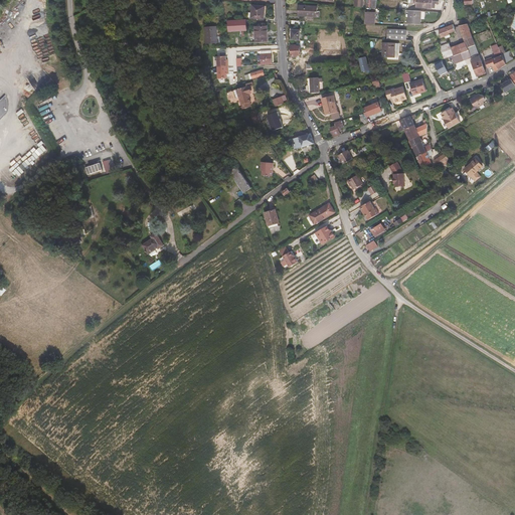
[(436,5),(436,0),(420,0),(419,7),(436,8),(436,5)]
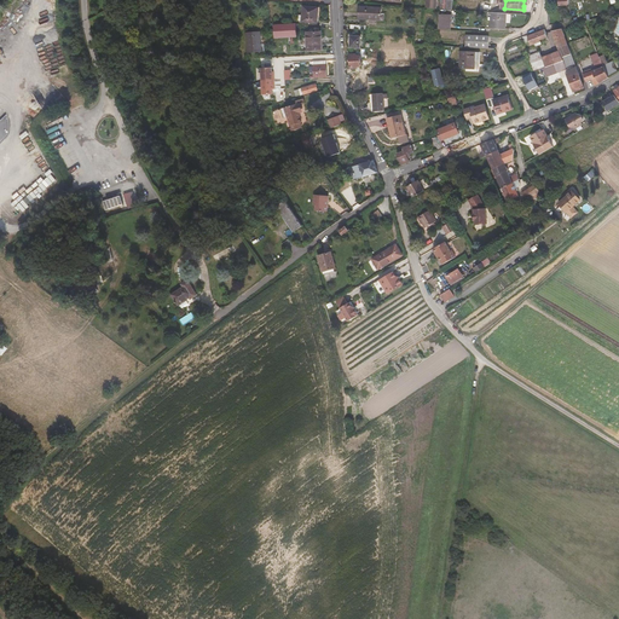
[(382,7),(360,6),(360,17),(382,18),(382,7)]
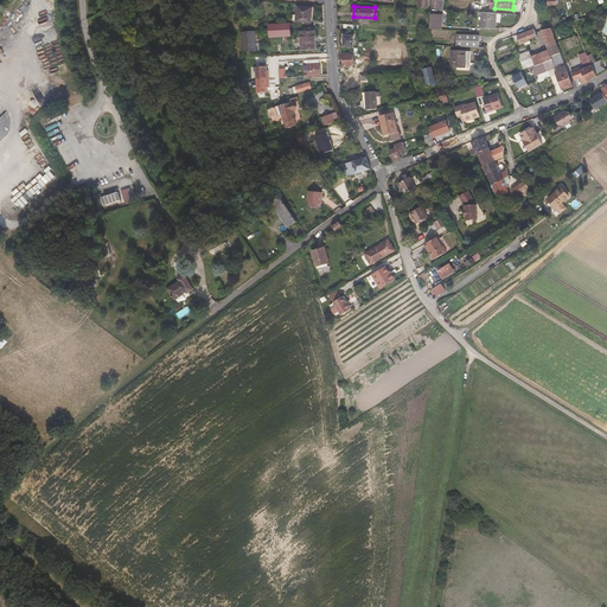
[(299,7),(298,21),(313,23),(314,8),(299,7)]
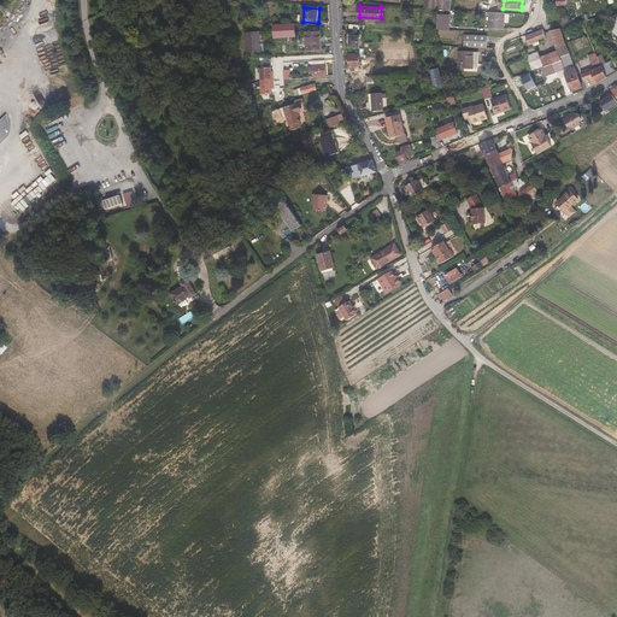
[(507,29),(507,13),(493,12),(493,28),(507,29)]
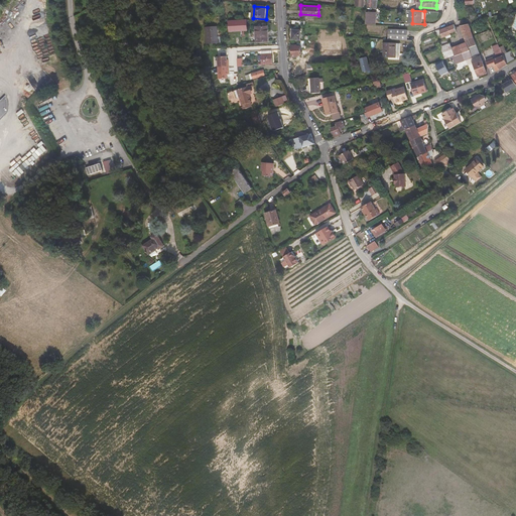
[(368,24),(378,24),(378,13),(369,12),(368,24)]
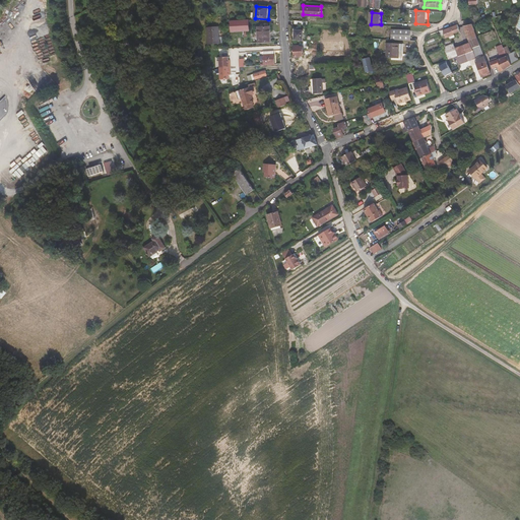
[(248,20),(231,21),(232,31),(244,30),(250,29),(248,20)]
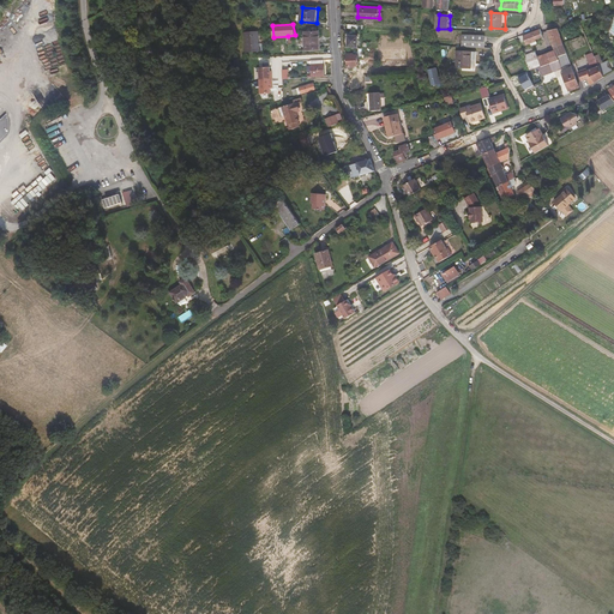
[(527,36),(529,42),(529,44),(534,43),(539,41),(539,40),(546,36),(545,32),(543,29),(527,36)]
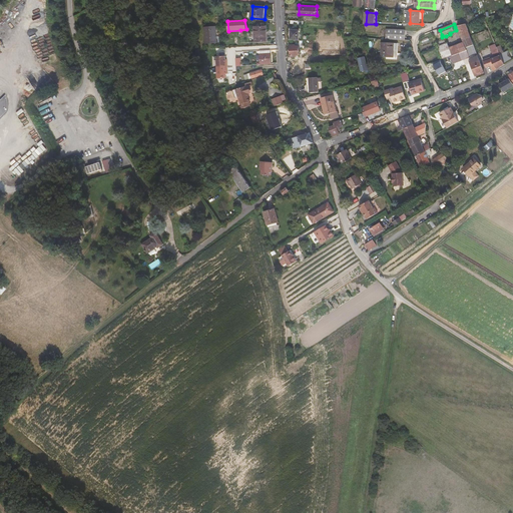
[(469,47),(475,45),(468,24),(460,26),(467,42),(469,47)]
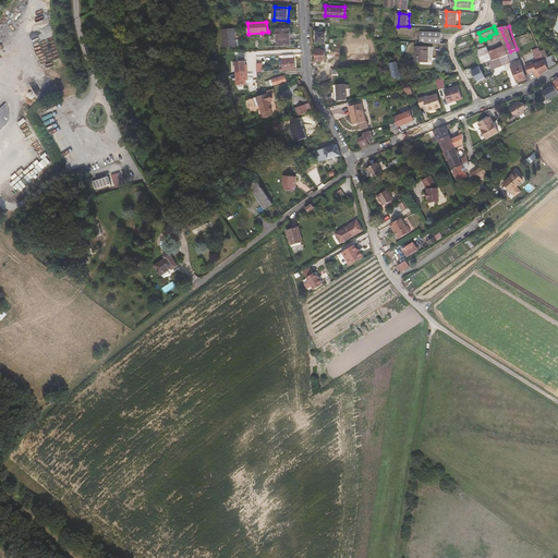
[(277,28),(278,45),(290,44),(289,27),(277,28)]
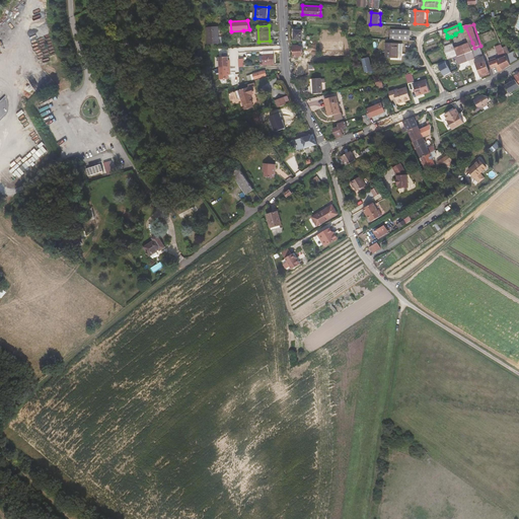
[(206,28),(208,44),(219,43),(217,27),(206,28)]
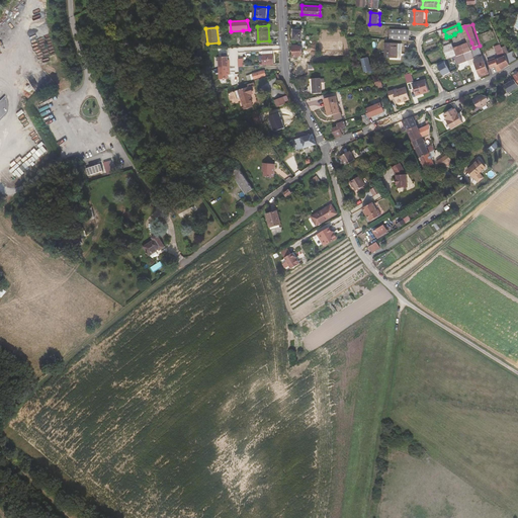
[(293,29),(294,38),(303,37),(303,28),(293,29)]
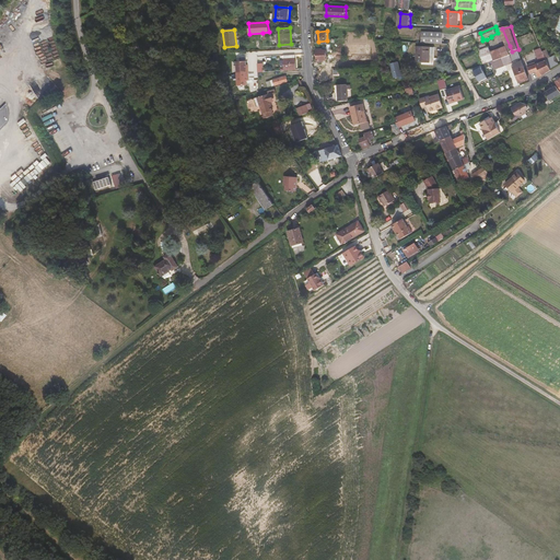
[(429,55),(429,47),(429,46),(416,45),(415,61),(428,61),(429,55)]
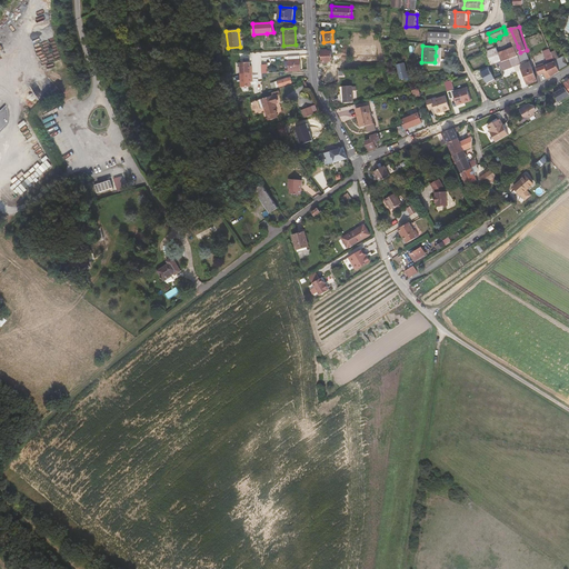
[(490,50),(495,62),(502,60),(506,58),(503,53),(500,48),(498,48),(498,47),(490,50)]
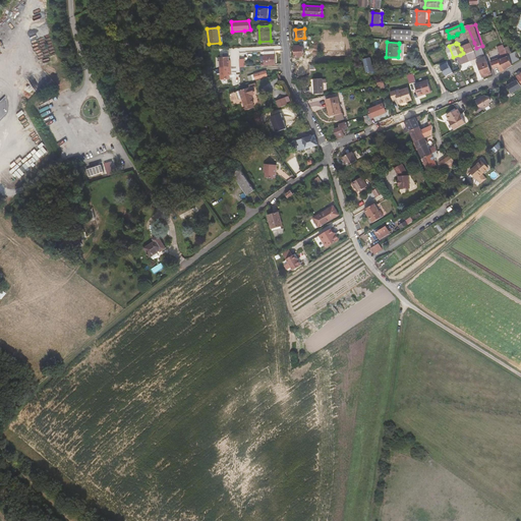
[(461,49),(463,53),(476,48),(474,43),(461,49)]
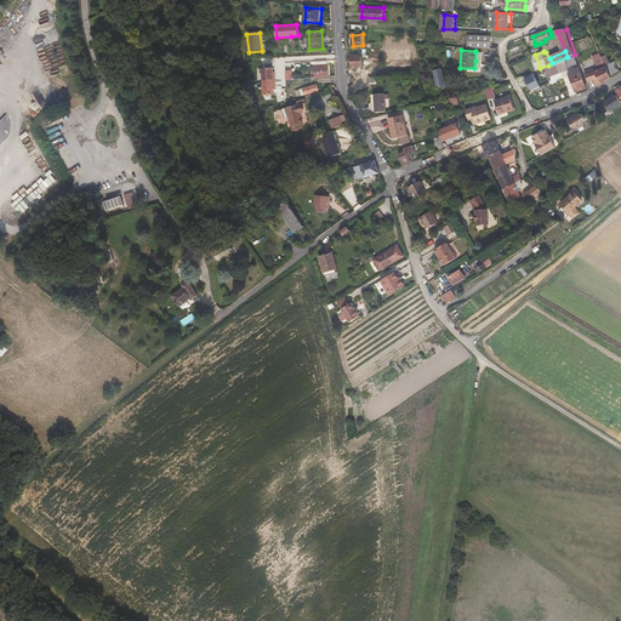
[(351,53),(352,67),(359,67),(359,66),(365,64),(364,55),(358,55),(358,52),(351,53)]
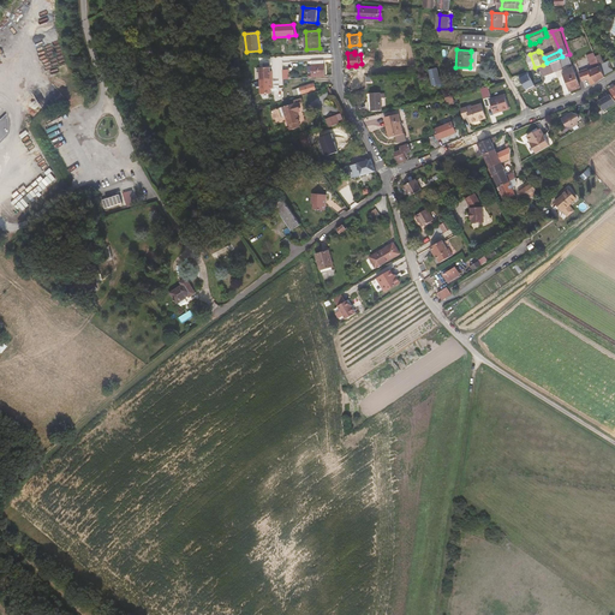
[(601,64),(596,53),(590,57),(593,66),(601,64)]
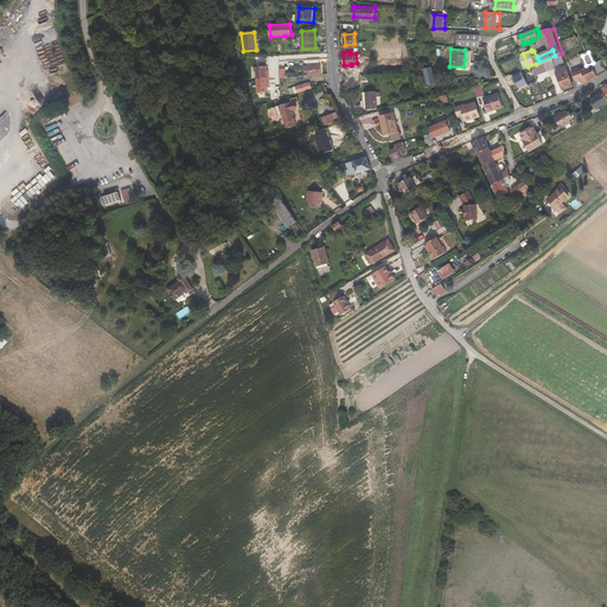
[(558,65),(566,63),(562,53),(555,56),(540,62),(536,64),(540,74),(558,66),(558,65)]
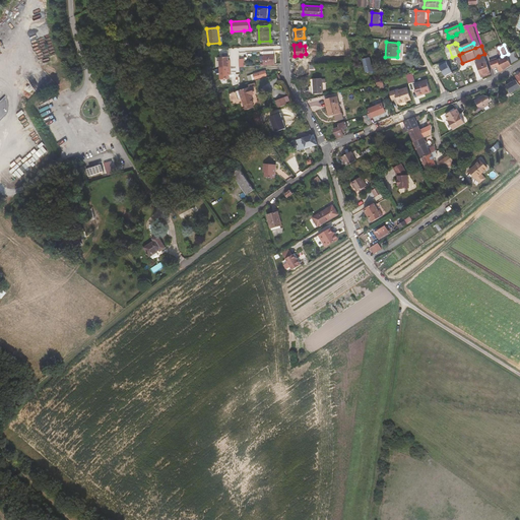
[(265,52),(266,63),(276,62),(275,51),(274,48),(265,49),(265,52)]
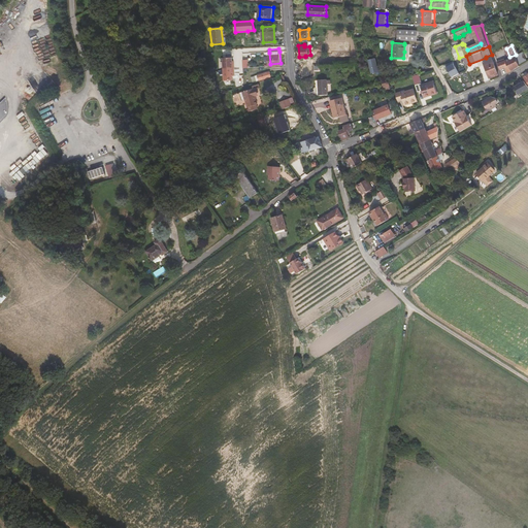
[(515,69),(520,66),(516,56),(506,61),(505,59),(499,62),(501,69),(506,67),(508,72),(515,69)]
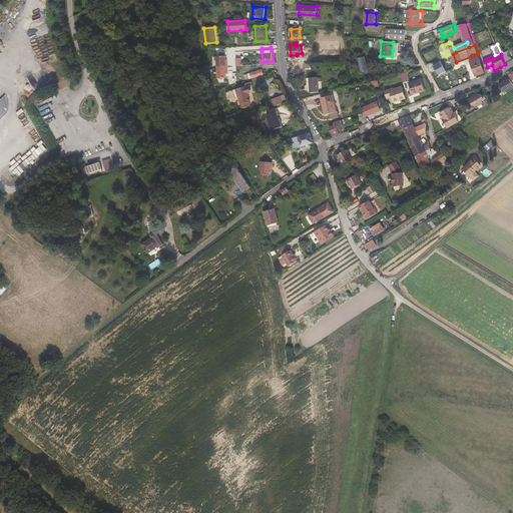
[(476,75),(484,72),(479,55),(472,57),(473,59),(472,59),(471,60),(476,75)]
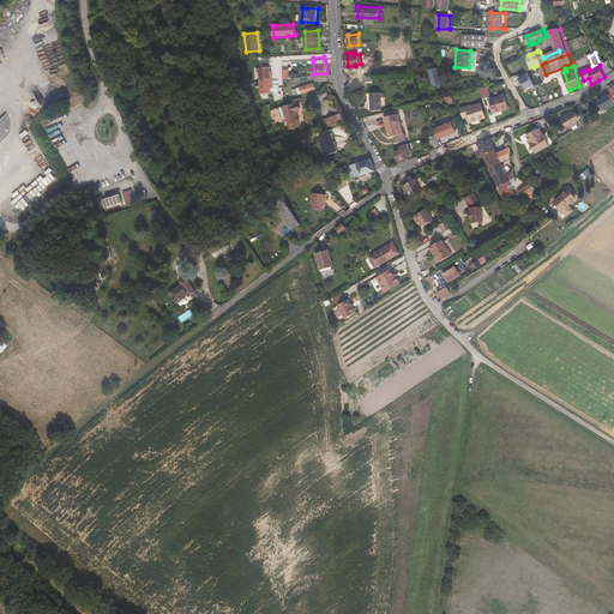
[(259,67),(262,94),(272,92),(272,88),(271,84),(274,84),(272,74),(271,74),(270,71),(270,67),(259,67)]
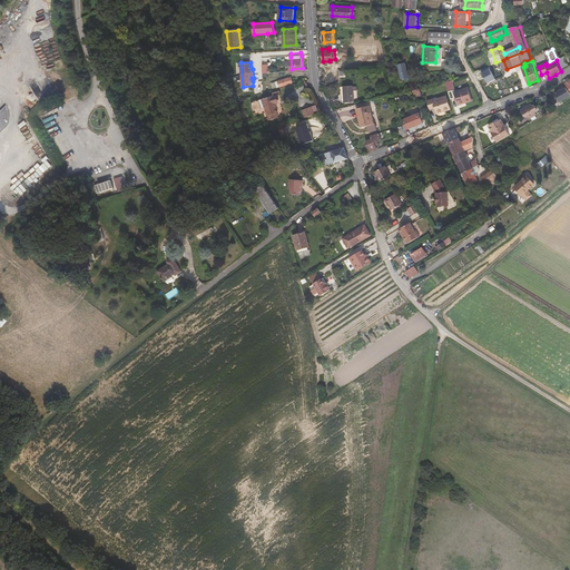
[(405,62),(397,65),(401,79),(410,77),(405,62)]
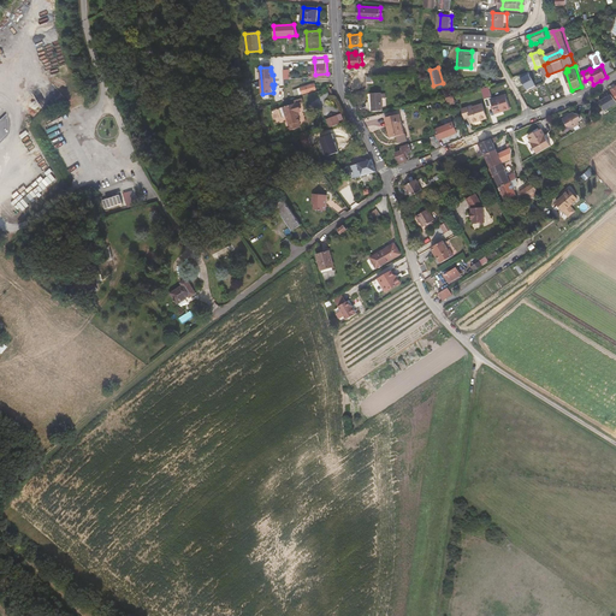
[(492,80),(492,78),(490,73),(481,78),(485,84),(492,80)]
